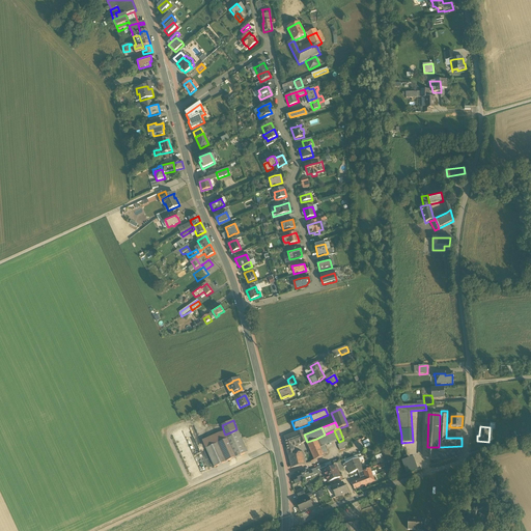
[(228,439),(218,444),(226,462),(245,453),(239,440),(242,439),(241,437),(236,429),(225,435),(228,439)]
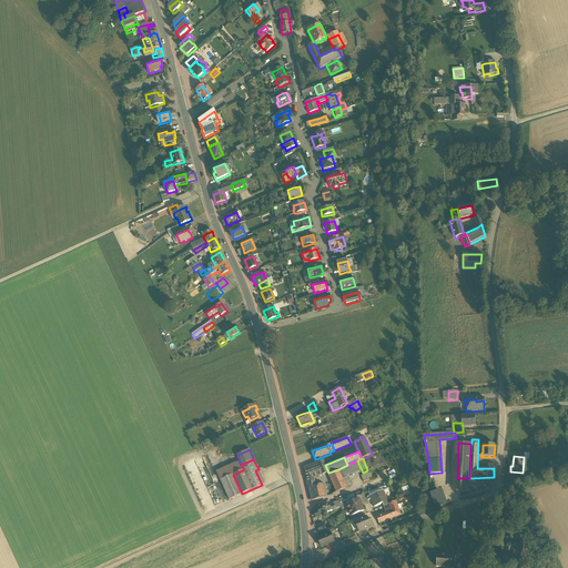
[(318,468),(325,465),(323,460),(321,462),(316,463),(304,468),(305,473),(312,470),(318,468)]
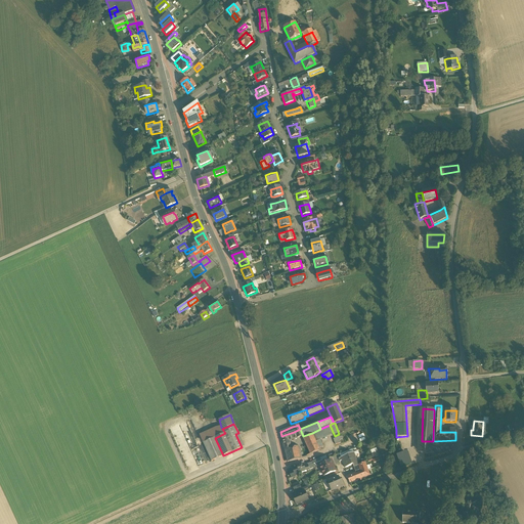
[(320,440),(334,434),(330,425),(320,429),(312,433),(313,435),(316,442),(320,440)]
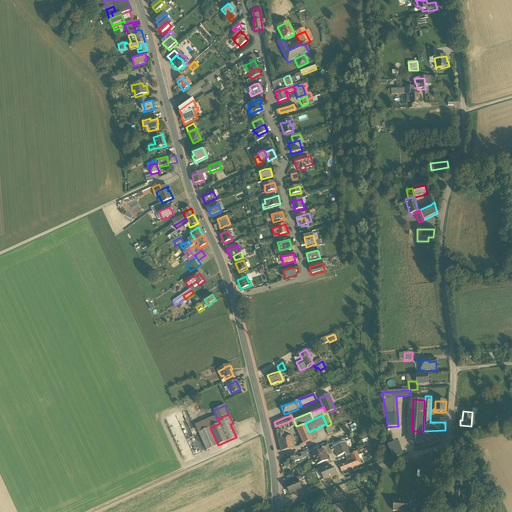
[(195,425),(198,433),(210,428),(220,423),(217,419),(216,417),(211,418),(195,425)]
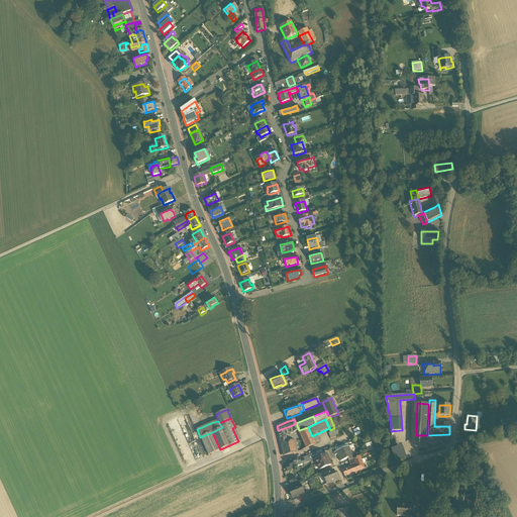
[(296,423),(290,426),(293,432),(299,430),(296,423)]
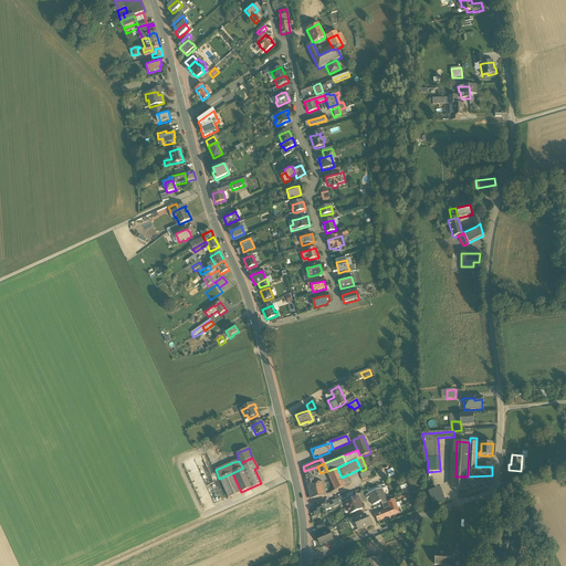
[(312,475),(321,473),(317,467),(311,469),(312,475)]
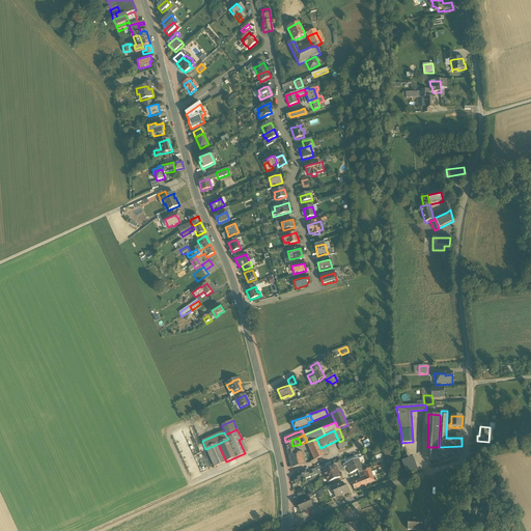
[(239,440),(245,453),(248,452),(242,439),(239,440)]
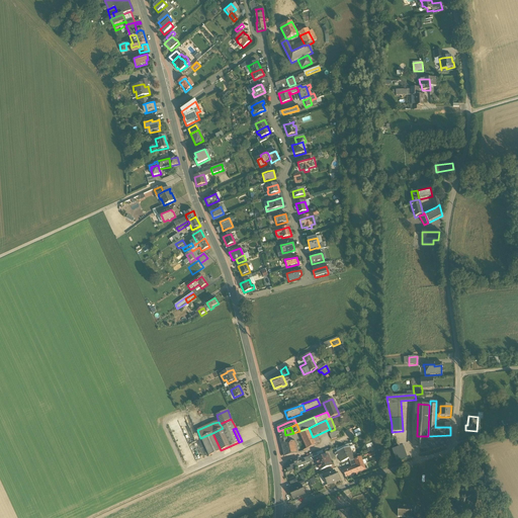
[(313,437),(310,430),(300,433),(308,449),(316,445),(316,444),(313,437)]
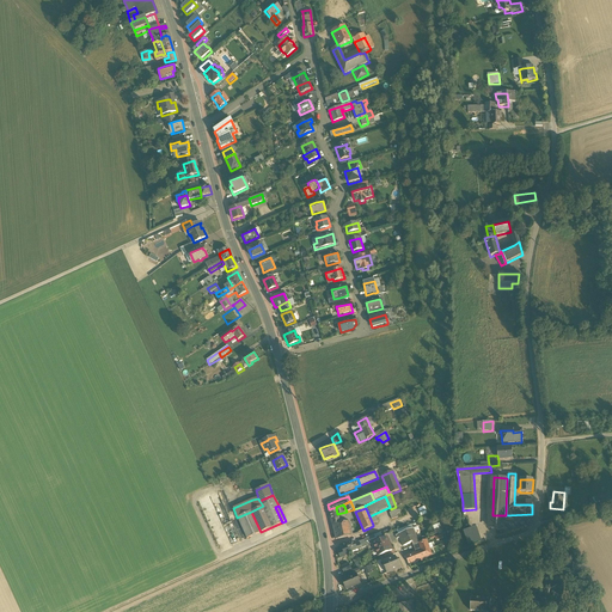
[(246,539),(261,532),(251,512),(237,518),(246,539)]
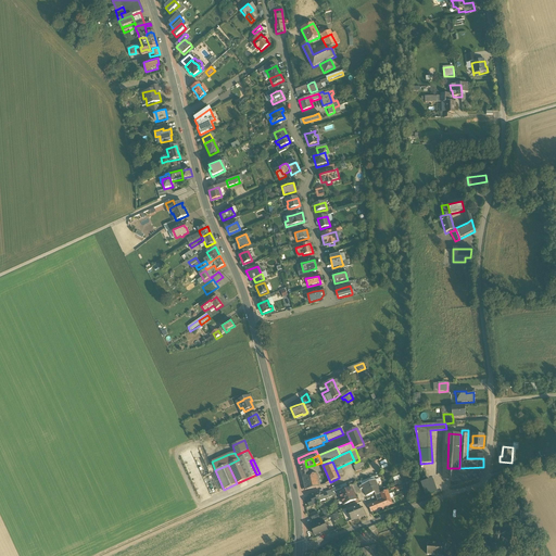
[(482,472),(483,467),(459,468),(458,482),(459,484),(459,485),(480,478),(481,477),(482,475),(482,472)]
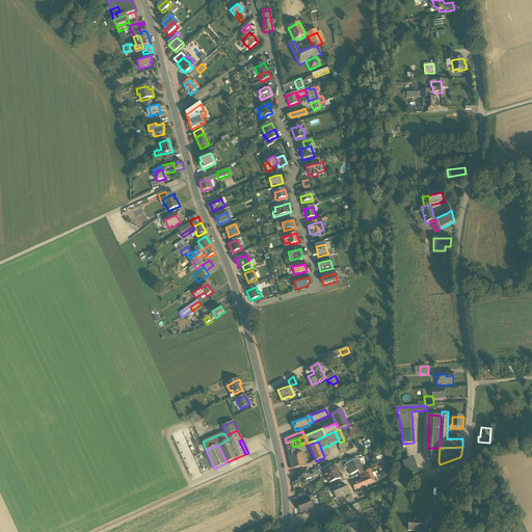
[(429,448),(428,448),(424,448),(424,460),(427,460),(429,460),(439,461),(440,448),(429,448)]
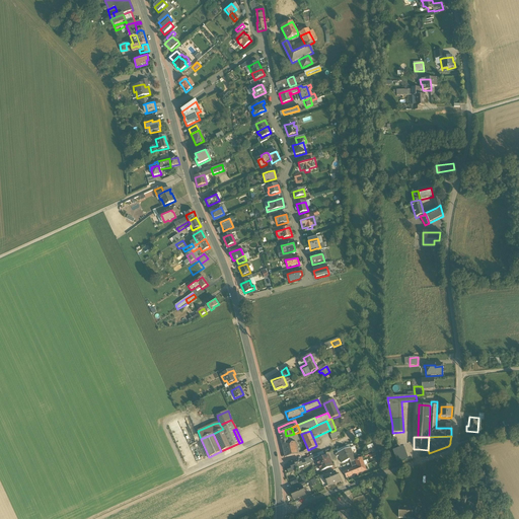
[(295,442),(288,444),(282,445),(285,457),(298,454),(297,451),(298,451),(298,449),(297,450),(295,442)]
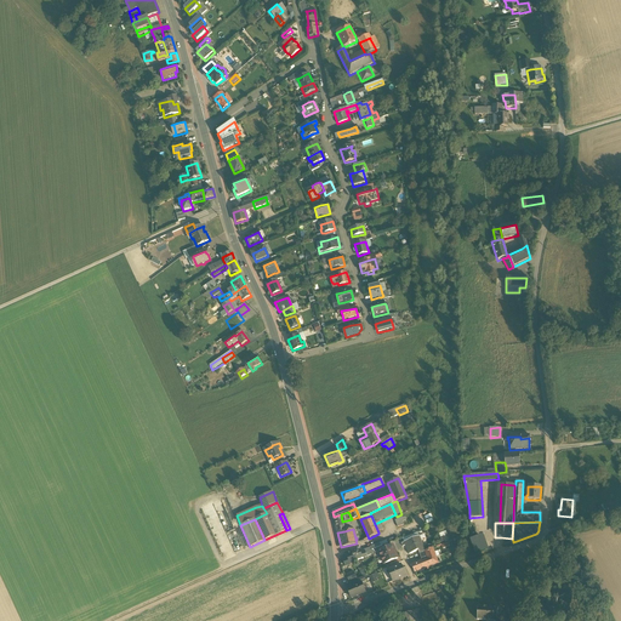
[(237,552),(243,550),(238,535),(232,536),(237,552)]
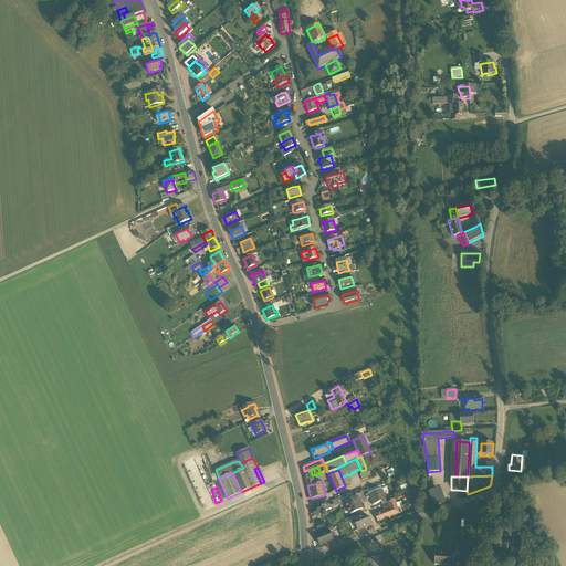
[(446,501),(441,488),(429,492),(433,505),(446,501)]
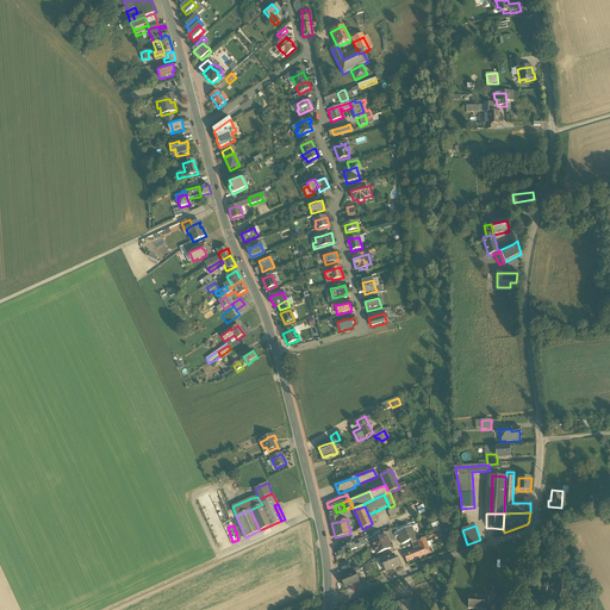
[(411,541),(412,545),(417,542),(417,541),(416,537),(412,530),(411,528),(397,533),(394,534),(396,537),(398,536),(402,545),(411,541)]
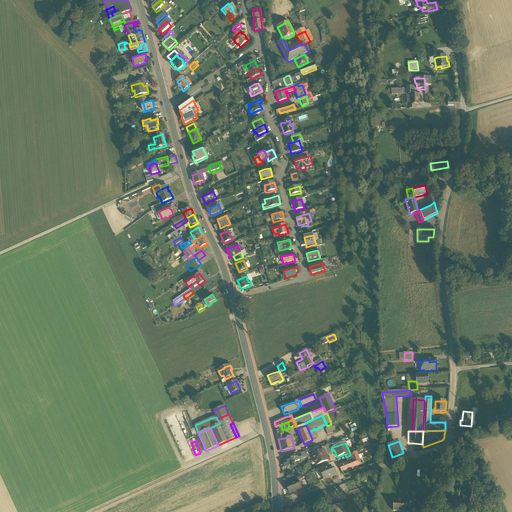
[(312,455),(314,460),(326,455),(323,450),(312,455)]
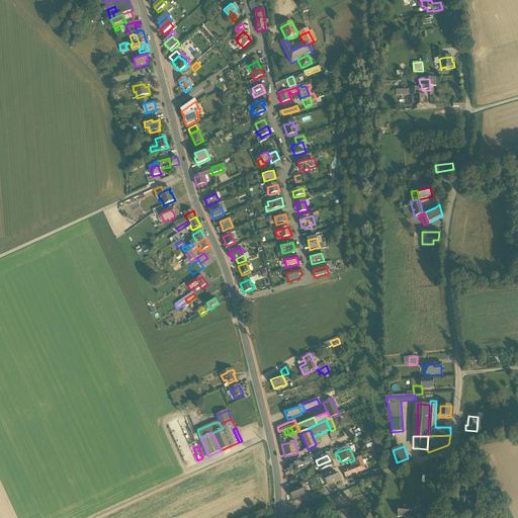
[(350,462),(352,469),(354,469),(355,473),(365,469),(363,464),(362,460),(361,457),(358,458),(354,459),(354,460),(350,462)]
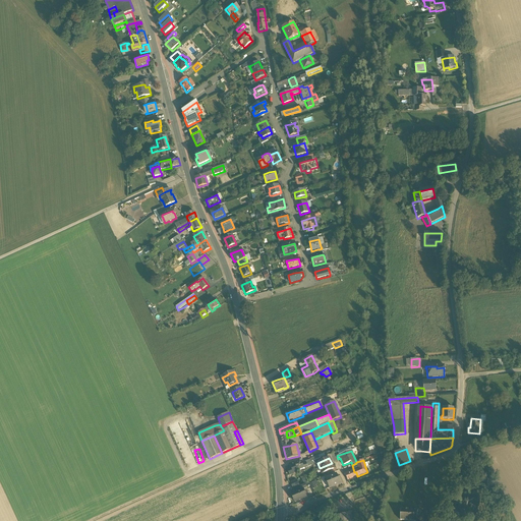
[(299,461),(294,463),(298,471),(304,469),(307,467),(306,464),(305,462),(301,464),(299,461)]
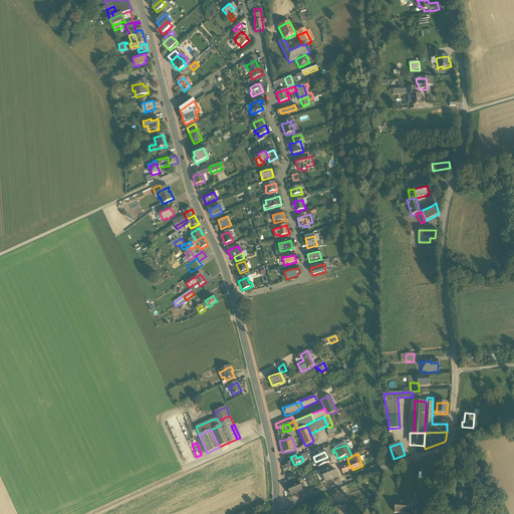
[(294,466),(294,465),(290,457),(290,456),(286,458),(286,460),(285,461),(286,462),(283,463),(285,469),(290,468),(290,467),(294,466)]
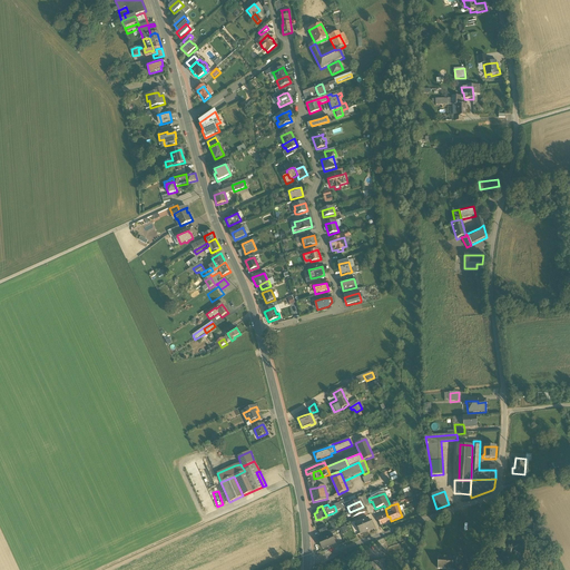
[(350,512),(353,518),(365,513),(363,508),(350,512)]
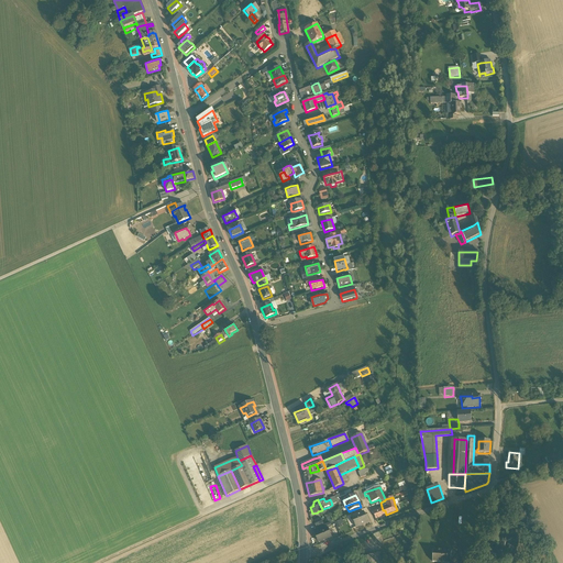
[(376,519),(386,515),(385,510),(383,510),(381,511),(381,510),(373,512),(376,519)]
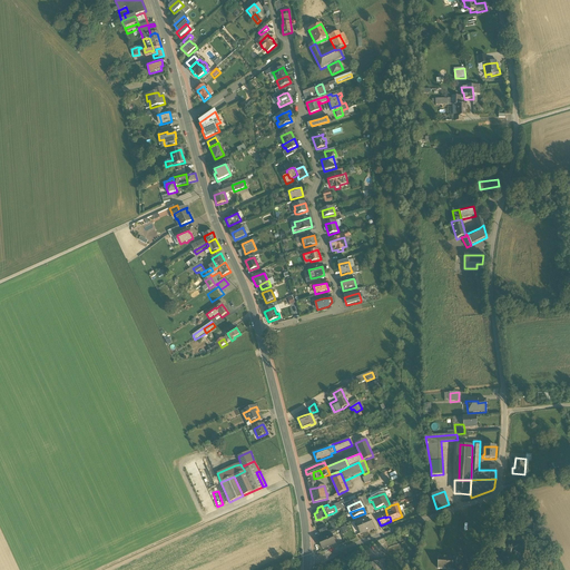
[(357,528),(361,533),(374,528),(372,522),(371,523),(369,518),(362,521),(356,523),(356,524),(357,523),(359,527),(357,528)]
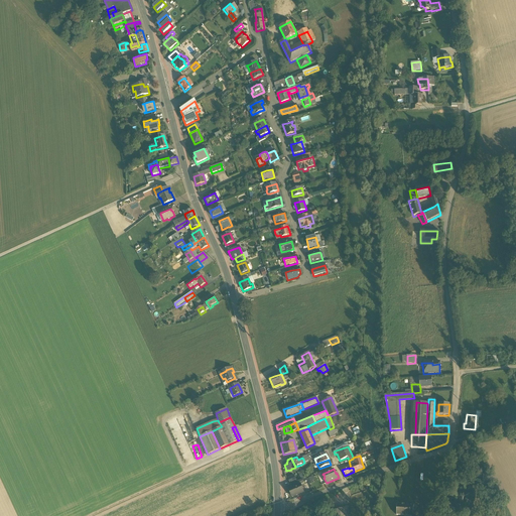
[(298,481),(296,482),(294,475),(287,478),(290,484),(291,488),(300,485),(298,481)]
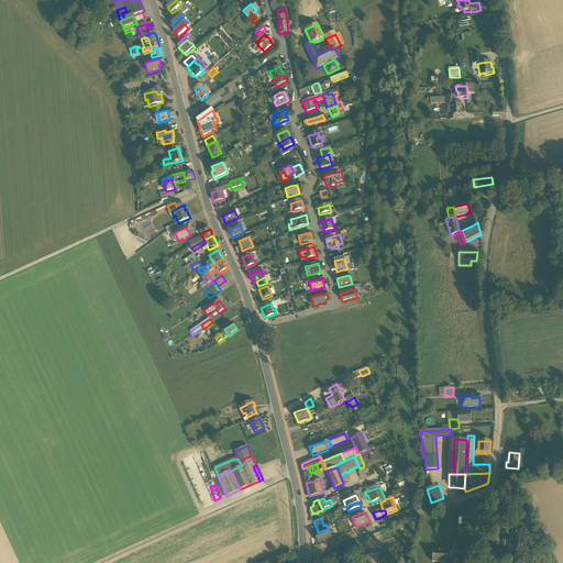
[(315,533),(318,542),(331,537),(328,529),(318,532),(315,533)]
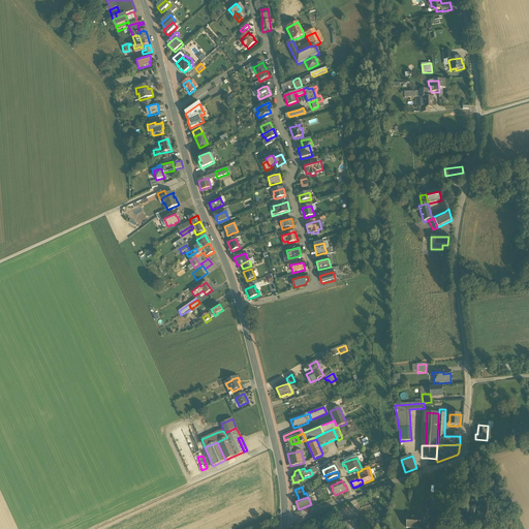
[(417,528),(423,528),(424,518),(407,517),(406,528),(413,528),(417,528)]
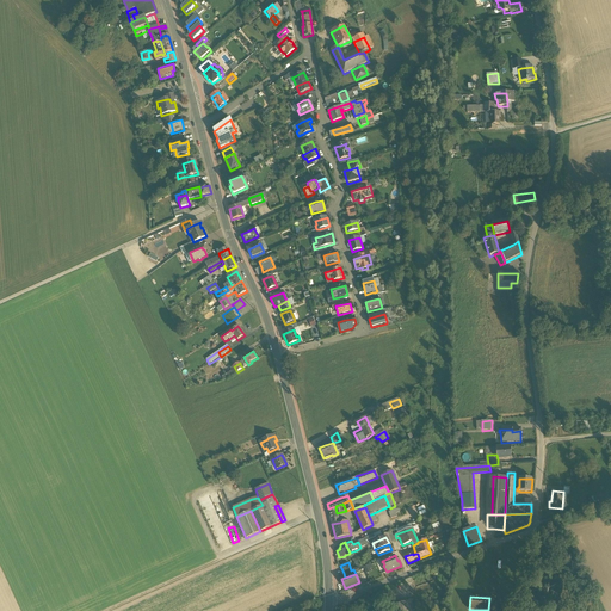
[(431,600),(427,598),(424,599),(421,603),(423,606),(426,608),(430,608),(431,604),(431,600)]
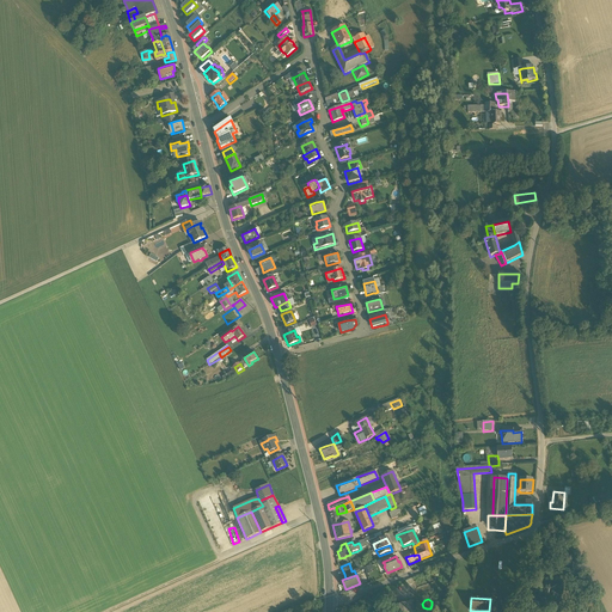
[(411,611),(409,601),(395,606),(396,611),(411,611)]
